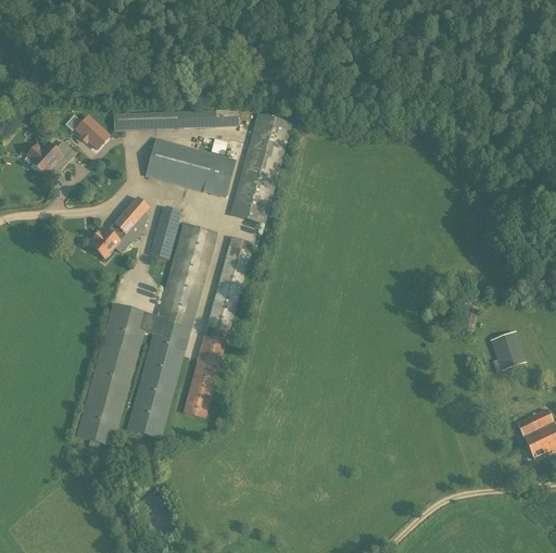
[(114,129),(124,129),(178,127),(204,126),(217,126),(216,109),(178,111),(113,113),(114,129)]
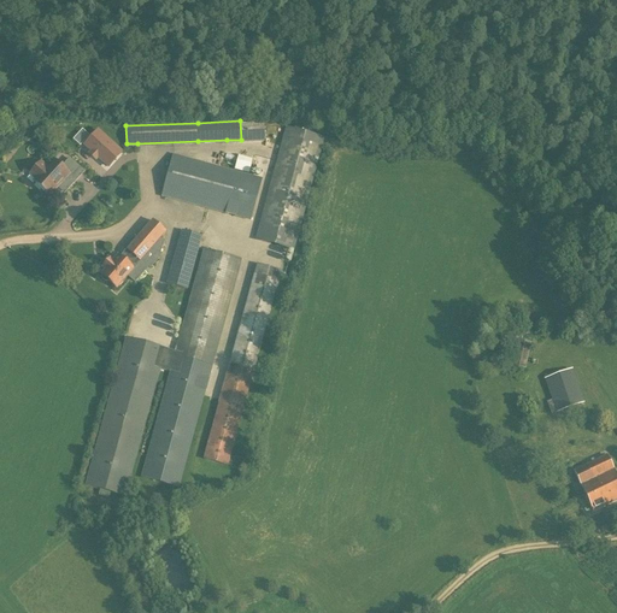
[(86,141),(92,129),(82,124),(76,136),(86,141)]
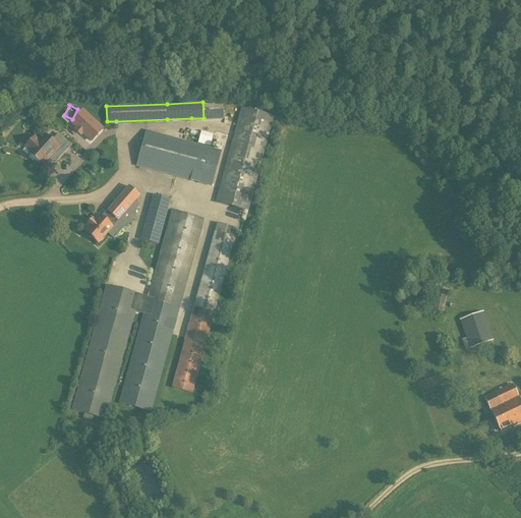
[(241,106),(217,199),(246,208),(273,115),(241,106)]
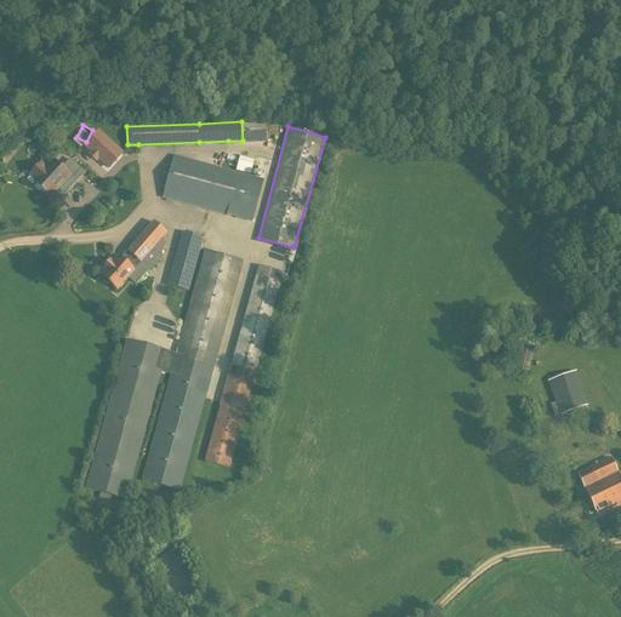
[(98,129),(86,143),(109,164),(121,150),(98,129)]
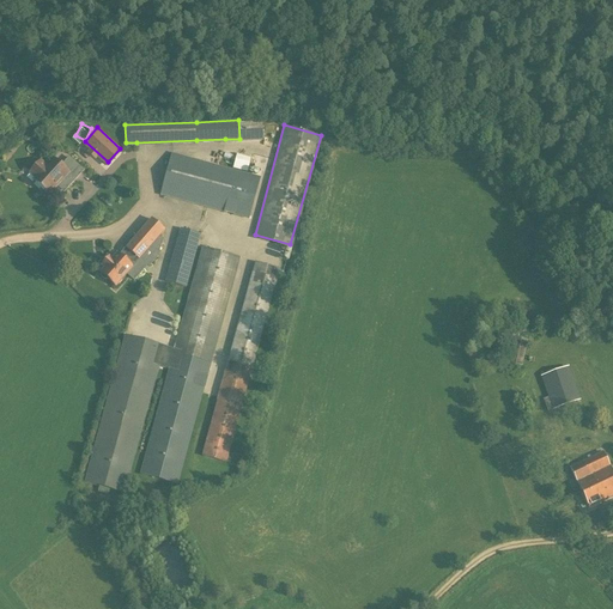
[(173,152),(161,192),(248,215),(260,175),(173,152)]
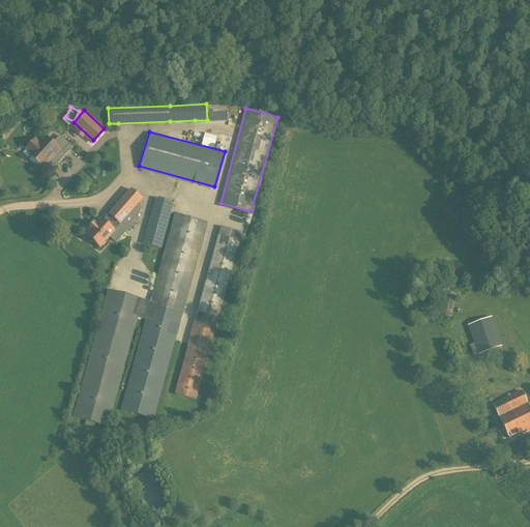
[(60,134),(54,141),(47,135),(40,142),(35,137),(28,145),(33,150),(30,153),(42,165),(52,153),(59,159),(72,144),(60,134)]
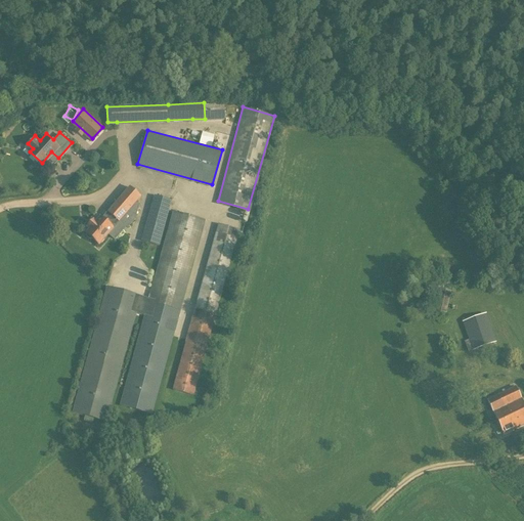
[(93,218),(87,225),(89,227),(86,230),(98,242),(119,218),(127,225),(135,217),(139,202),(136,200),(140,196),(129,185),(96,221),(93,218)]
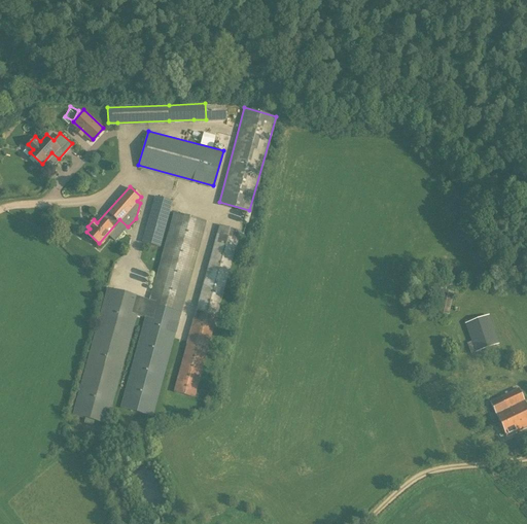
[(172,200),(155,195),(143,240),(160,244),(172,200)]
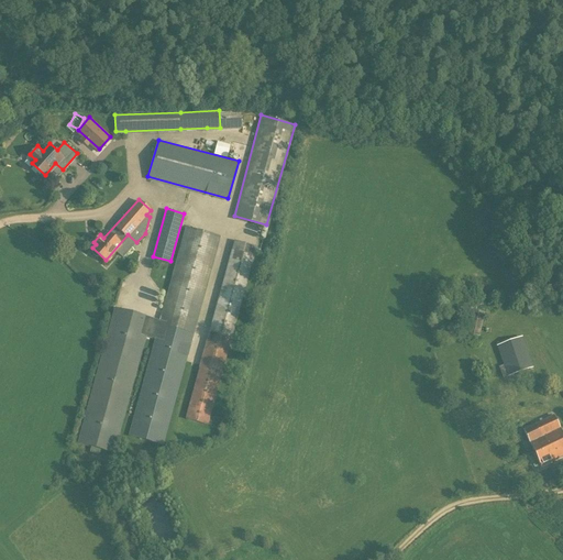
[(159,318),(158,321),(159,321),(155,337),(129,434),(163,442),(194,331),(220,234),(186,226),(159,318)]
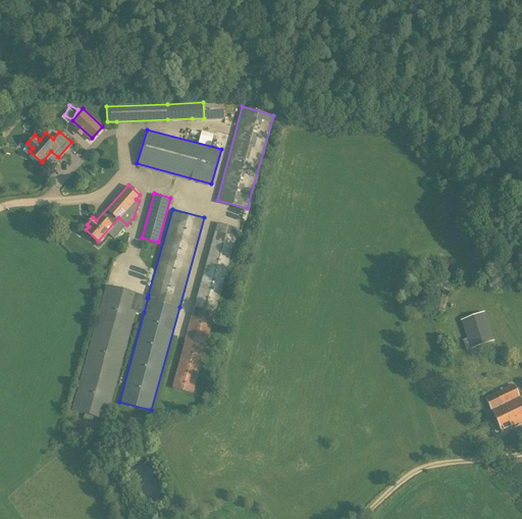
[(172,385),(193,392),(238,226),(218,220),(216,227),(172,385)]
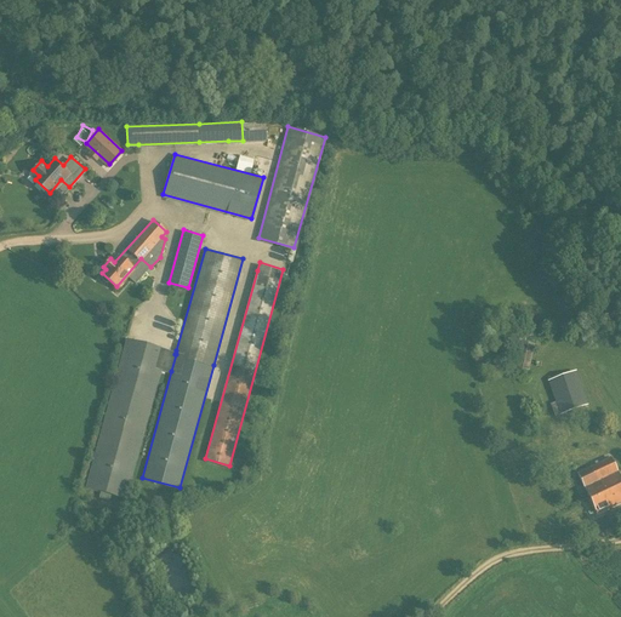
[(161,369),(171,371),(176,354),(175,354),(176,350),(161,347),(161,346),(127,337),(126,336),(85,486),(101,490),(110,493),(126,497),(161,369)]
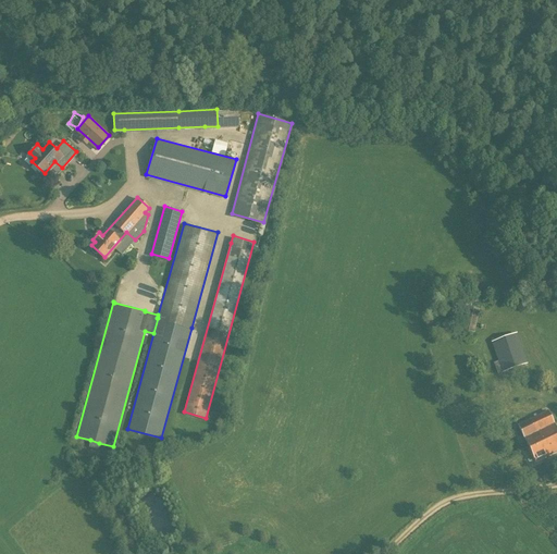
[(517,331),(492,340),(503,370),(527,361),(517,331)]
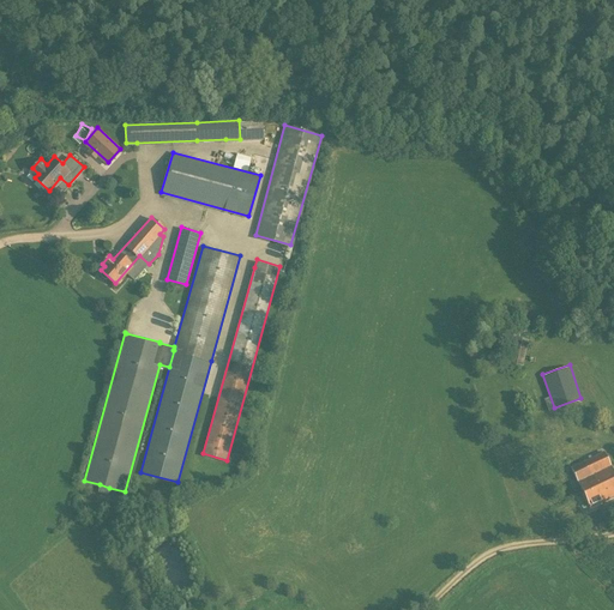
[(571,466),(582,488),(599,481),(597,479),(613,472),(603,451),(571,466)]
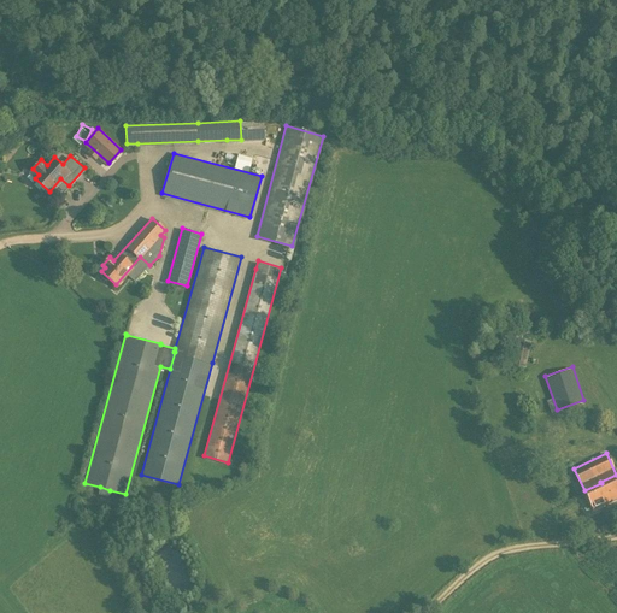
[(601,483),(585,490),(593,508),(616,496),(616,476),(616,475),(600,482),(601,483)]
